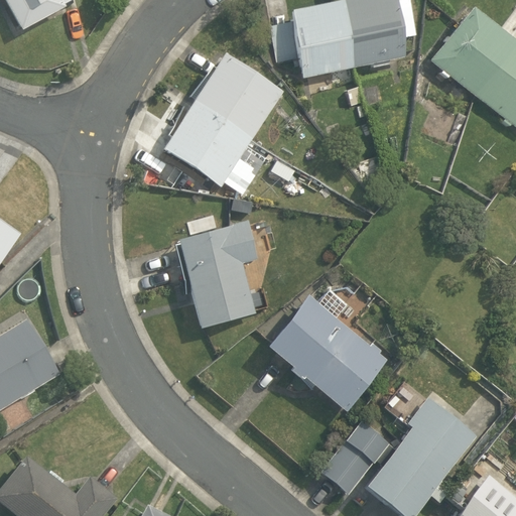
[(4,0),(21,31),(65,8),(63,5),(73,0),(4,0)]
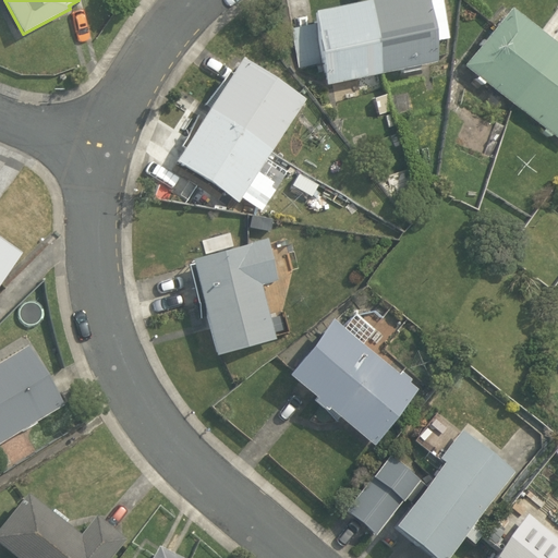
[(363,0),(313,10),(316,24),(324,64),(328,84),(342,81),(343,85),(361,82),(360,77),(401,70),(402,74),(421,70),(420,65),(437,62),(433,41),(424,1),(424,0),(363,0)]
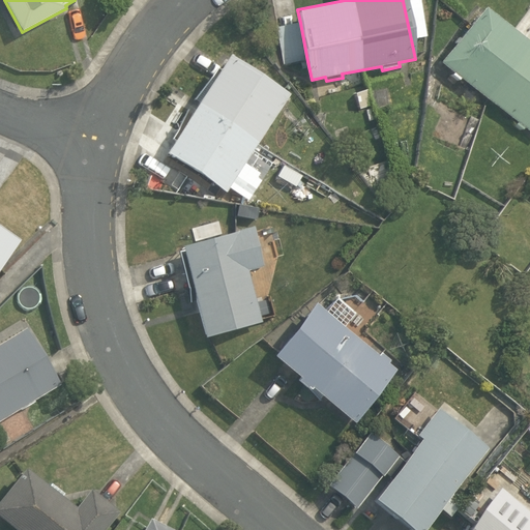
[(420,0),(408,0),(403,1),(411,39),(428,36),(420,0)]
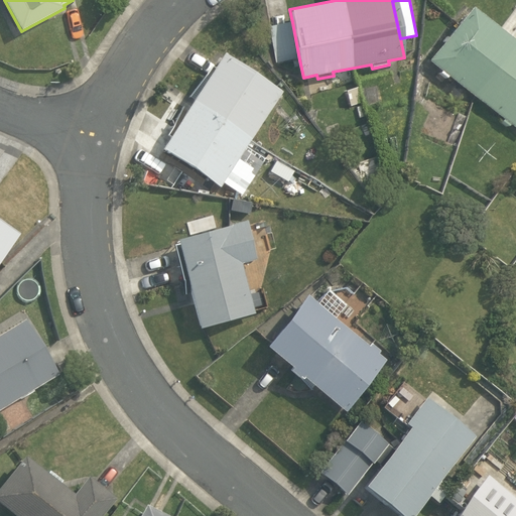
[(515,41),(471,6),(428,61),(440,71),(439,73),(446,79),(448,76),(503,119),(501,122),(508,127),(510,124),(515,129),(515,41)]
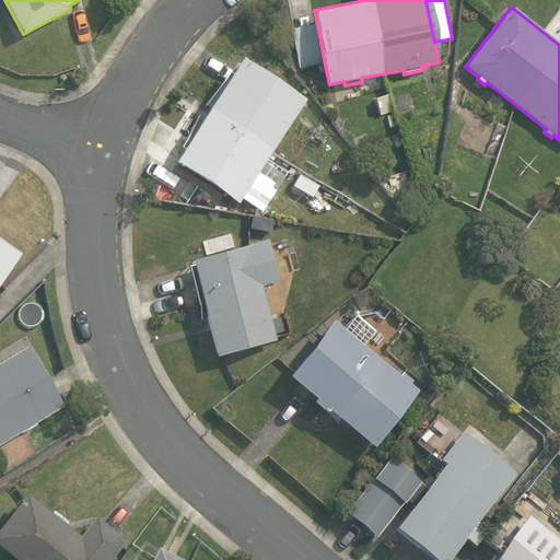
[(325,65),(317,24),(293,28),(301,69),(325,65)]
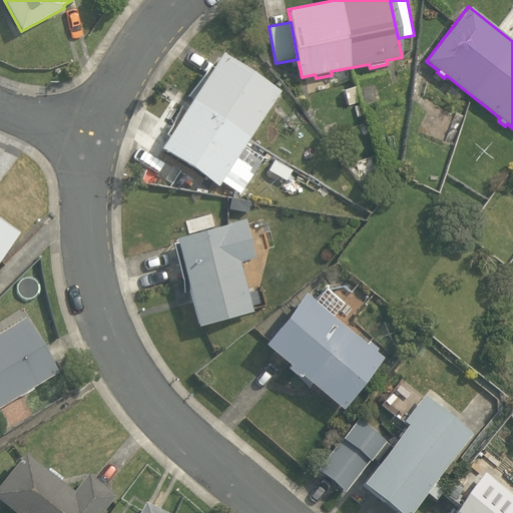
[(281,90),(220,51),(158,148),(218,186),(281,90)]
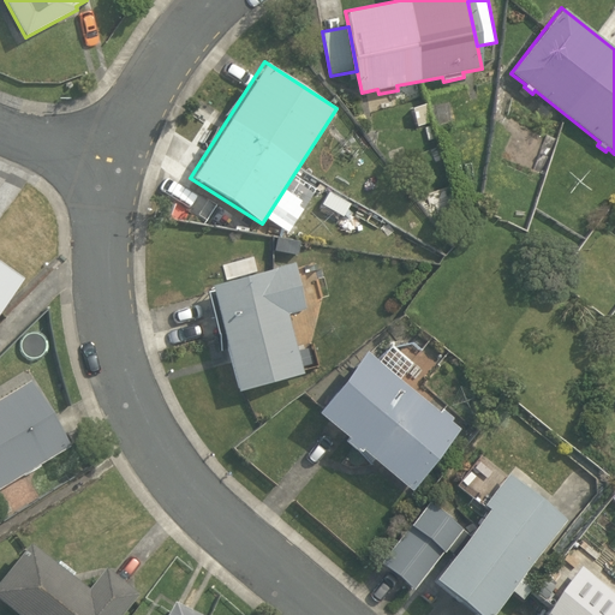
[(0,311),(24,278),(0,261),(0,311)]
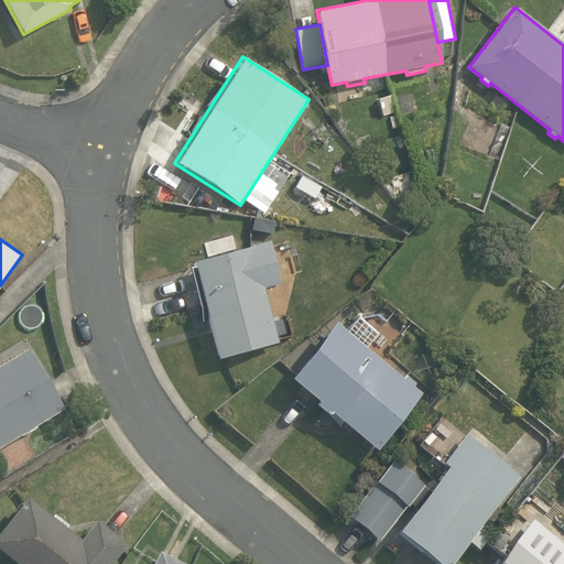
[(208,321),(218,358),(279,343),(264,286),(281,282),(270,241),(193,262),(194,266),(190,267),(204,322),(208,321)]
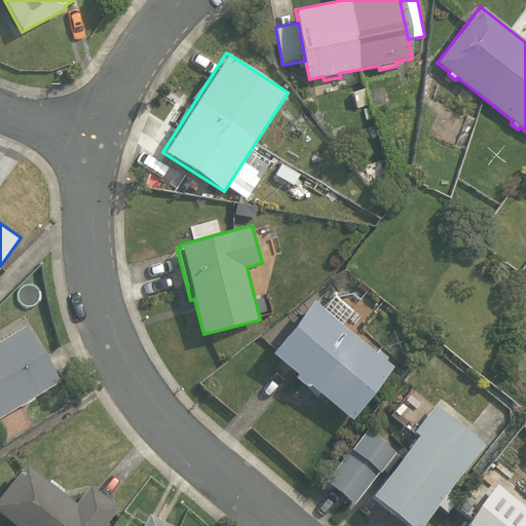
[(375,352),(312,301),(271,352),(297,374),(295,376),(307,386),(309,384),(351,418),(395,367),(386,361),(389,358),(378,348),(375,352)]
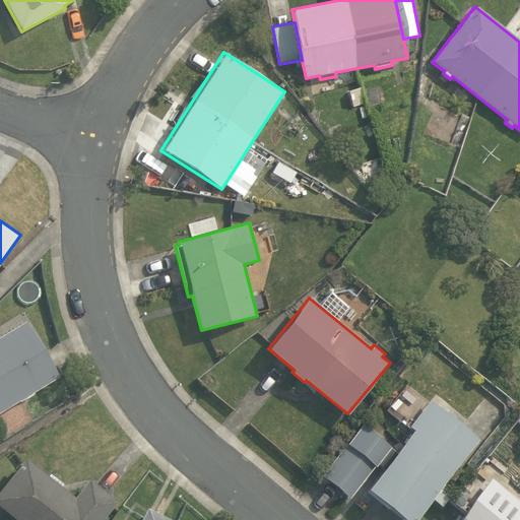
[(0,412),(59,377),(24,322),(0,336),(0,412)]
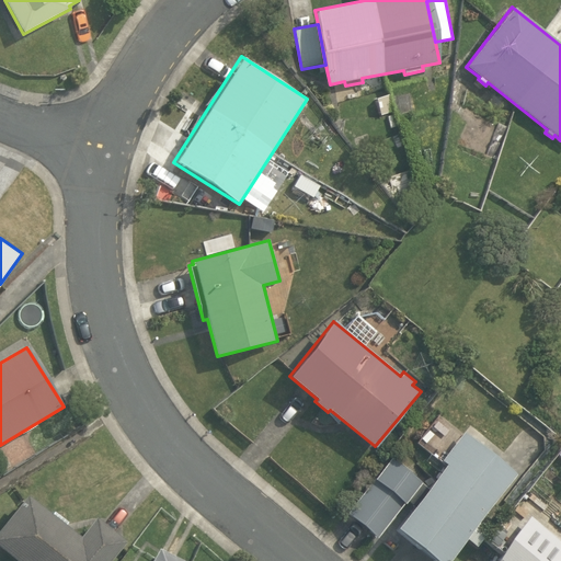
[(345,513),(377,538),(407,501),(413,506),(396,528),(436,560),(447,560),(467,538),(480,522),(517,474),(465,432),(441,461),(445,465),(427,487),(390,457),(345,513)]
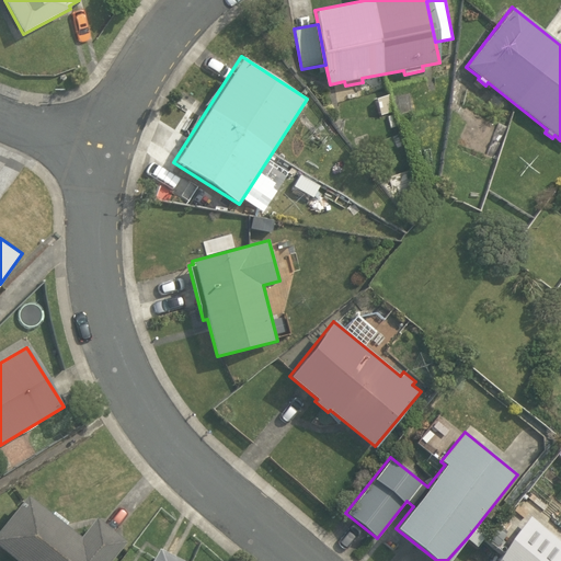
[(80,536),(26,494),(0,528),(0,547),(18,560),(109,560),(126,540),(94,516),(80,536)]
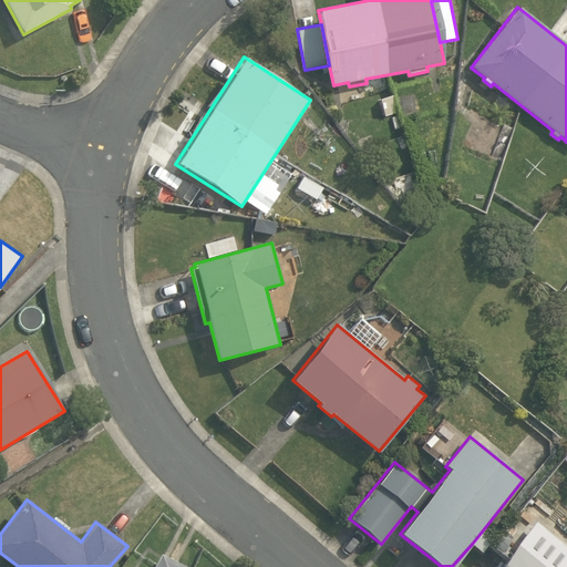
[(495,536),(485,527),(472,544),(482,552),(495,536)]
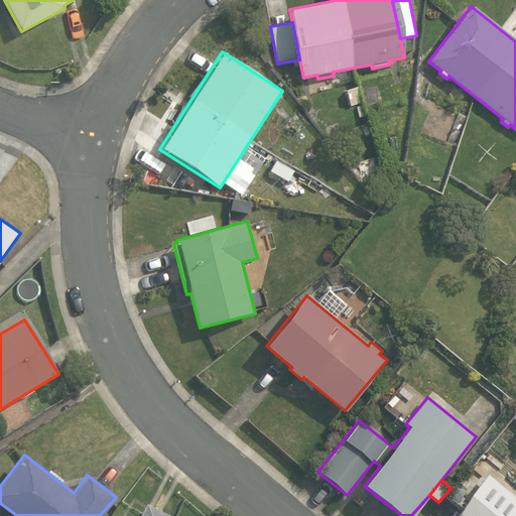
[(454,515),(506,515),(475,491),(454,515)]
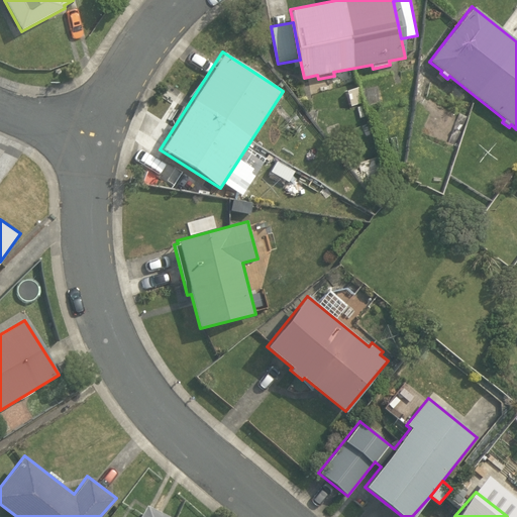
[(170,516),(144,504),(137,516),(170,516)]
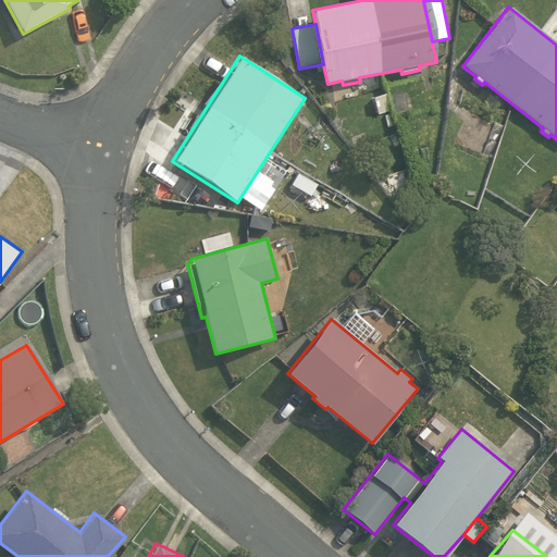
All buildings are outlined.
